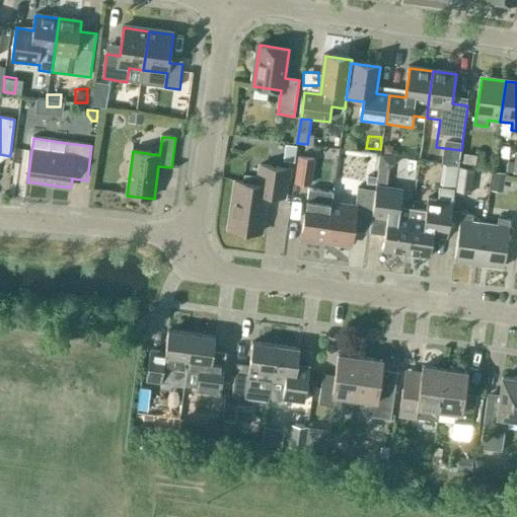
[(383,251),(407,255),(414,209),(400,207),(403,191),(386,189),(388,170),(395,166),(396,157),(381,155),(377,188),(370,234),(385,236),(383,251)]
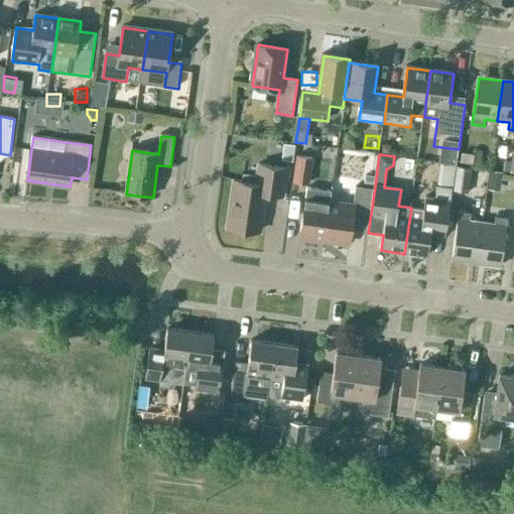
[(314,158),(298,156),(294,185),(309,187),(314,158)]
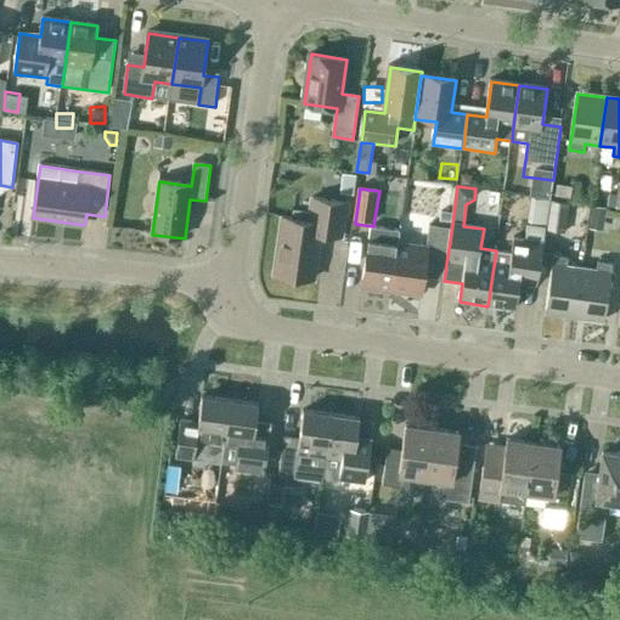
[(347,204),(313,199),(311,215),(294,214),(294,220),(283,219),(275,276),(314,281),(320,235),(342,238),(347,204)]
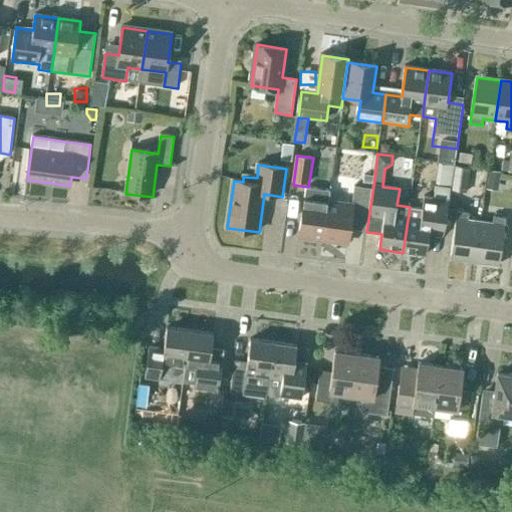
[(472,170),(456,167),(453,191),(468,193),(472,170)]
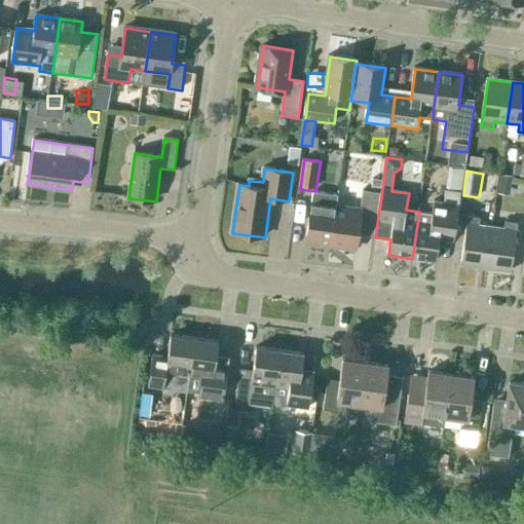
[(500,180),(498,198),(512,200),(514,181),(500,180)]
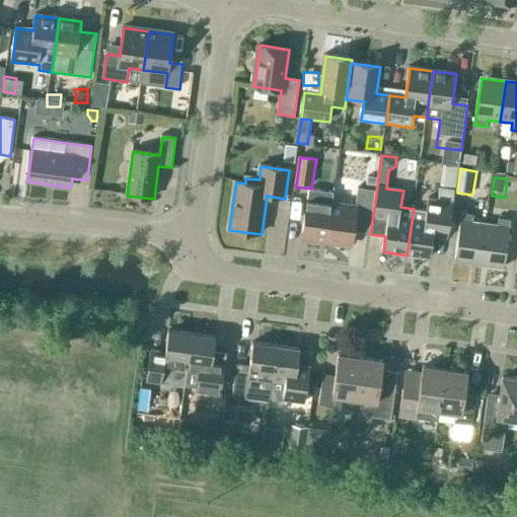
[(356,207),(333,204),(326,243),(352,247),(354,232),(370,234),(376,192),(359,189),(356,207)]
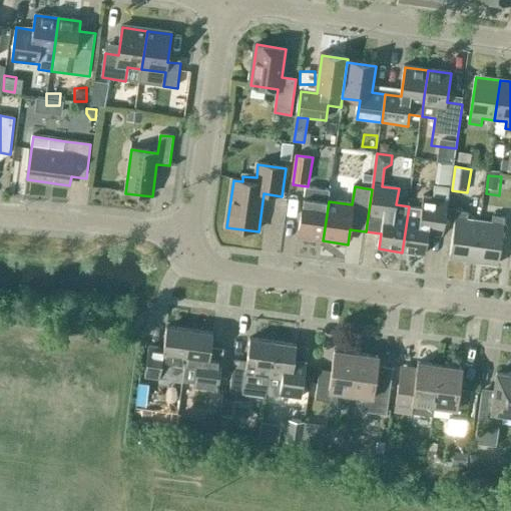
[(422,208),(409,206),(402,252),(426,256),(430,226),(444,228),(450,188),(435,186),(433,198),(424,197),(422,208)]
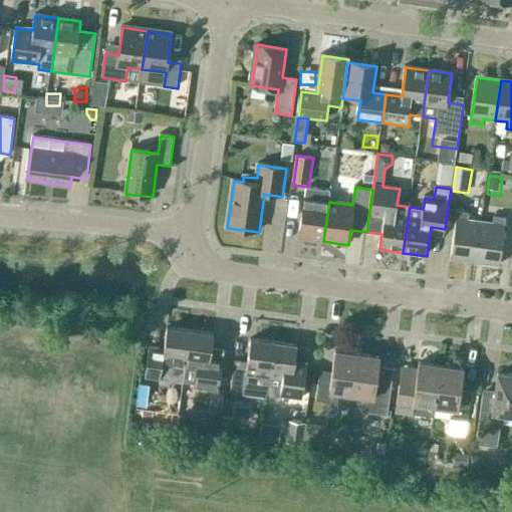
[(299,238),(323,241),(329,202),(305,199),(299,238)]
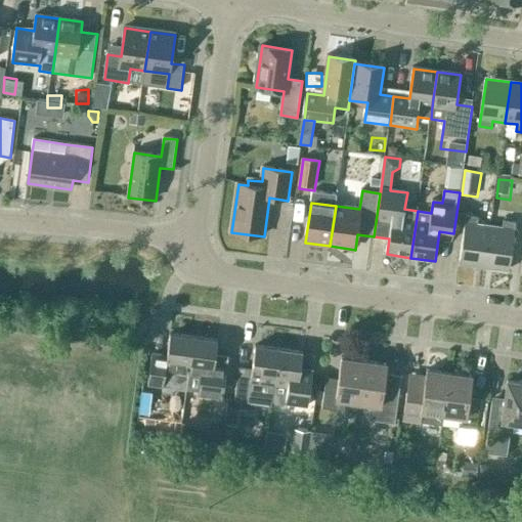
[(484,268),(490,226),(478,225),(479,218),(466,216),(460,264),(484,268)]
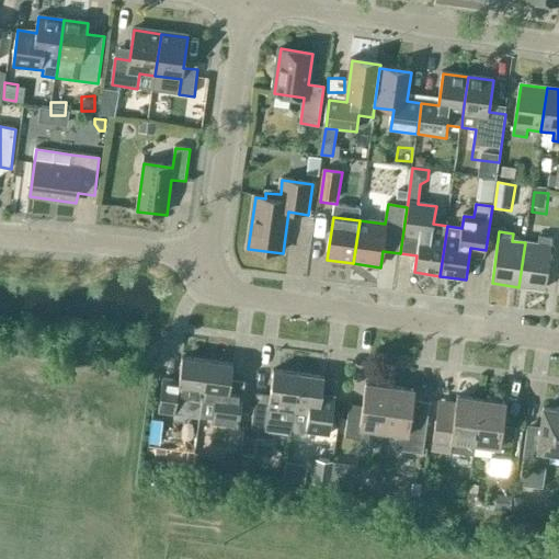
[(538,244),(525,242),(518,287),(546,291),(552,239),(539,237),(538,244)]
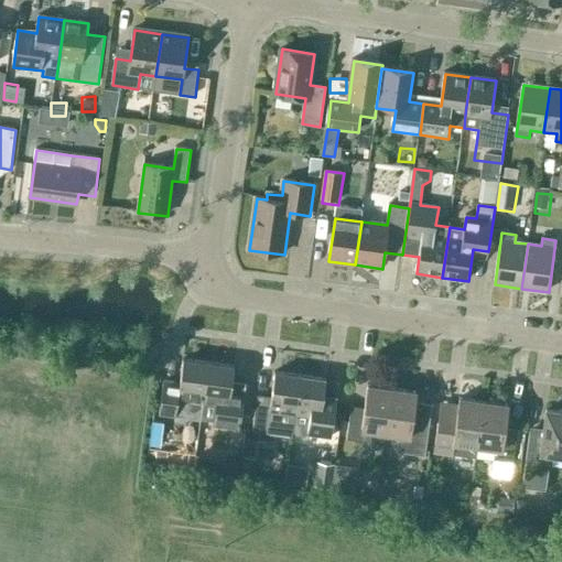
[(161,414),(186,418),(186,414),(197,415),(203,411),(209,364),(184,360),(180,386),(164,384),(161,414)]
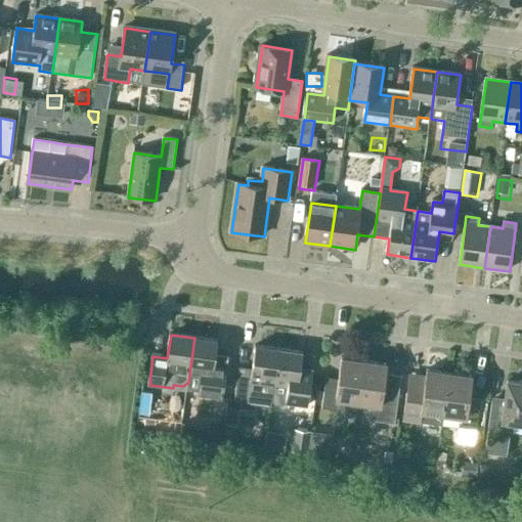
[(218,342),(194,338),(188,382),(187,394),(198,395),(198,399),(222,403),(226,373),(214,372),(218,342)]
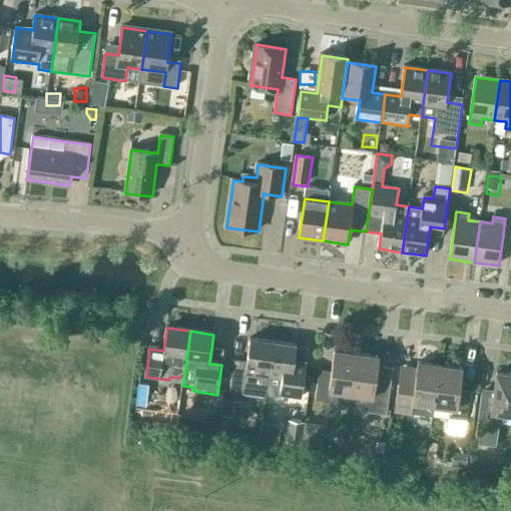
[(266,398),(267,395),(274,343),(250,340),(246,369),(233,367),(230,393),(266,398)]
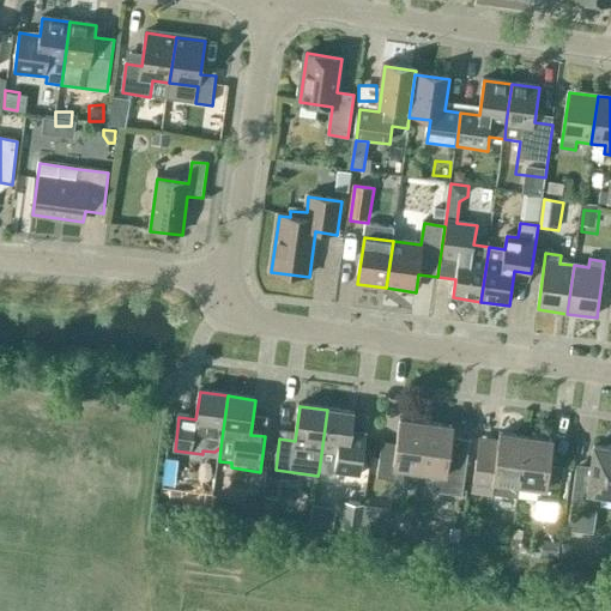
[(367,435),(352,434),(355,413),(327,410),(319,472),(320,472),(322,475),(331,477),(334,473),(361,477),(367,435)]
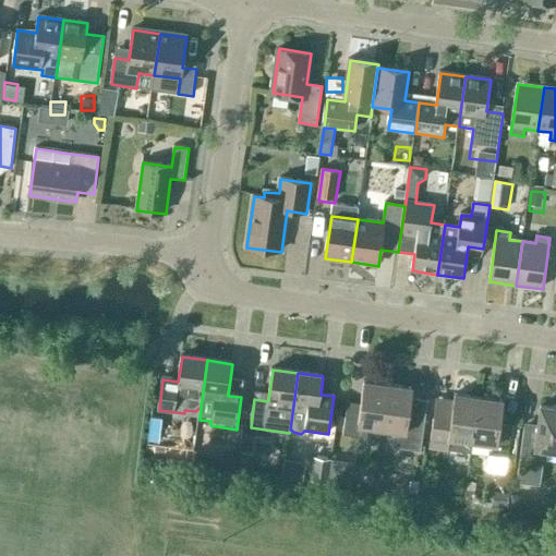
[(369,427),(382,430),(388,386),(364,383),(361,410),(348,409),(343,436),(366,439),(369,427)]
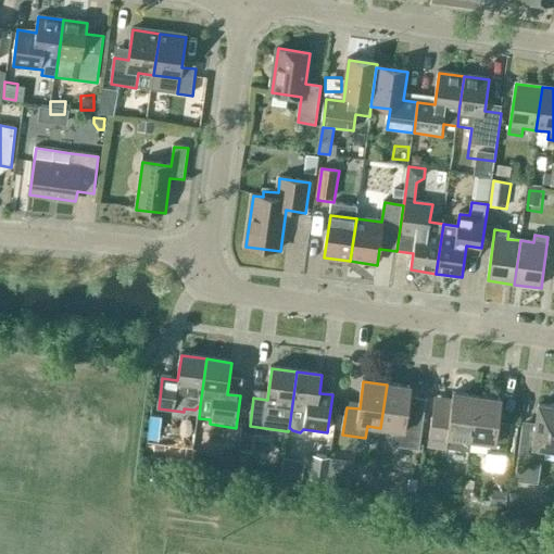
[(411,388),(387,385),(380,428),(394,430),(392,447),(419,451),(426,400),(410,398),(411,388)]
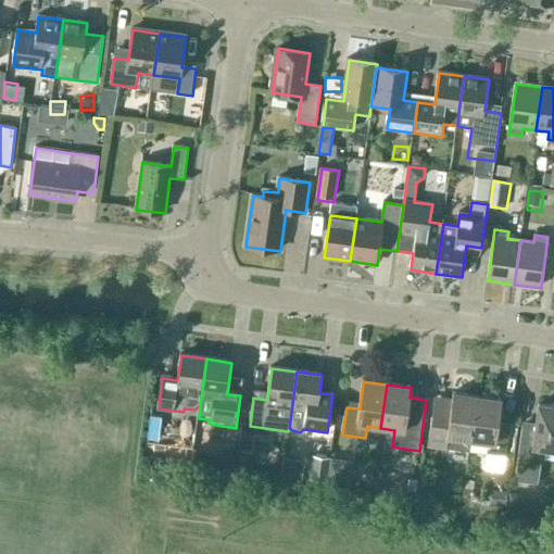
[(433,448),(470,452),(471,442),(471,441),(473,435),(477,397),(453,393),(450,422),(437,419),(433,448)]
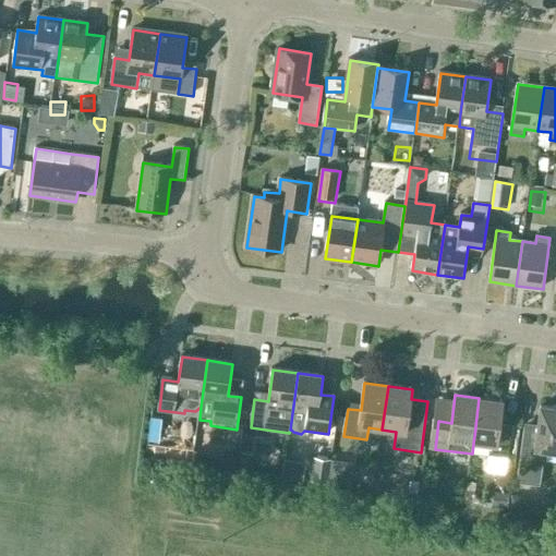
[(485,456),(508,459),(511,432),(499,430),(503,401),(479,398),(474,436),(473,443),(473,444),(486,445),(485,456)]
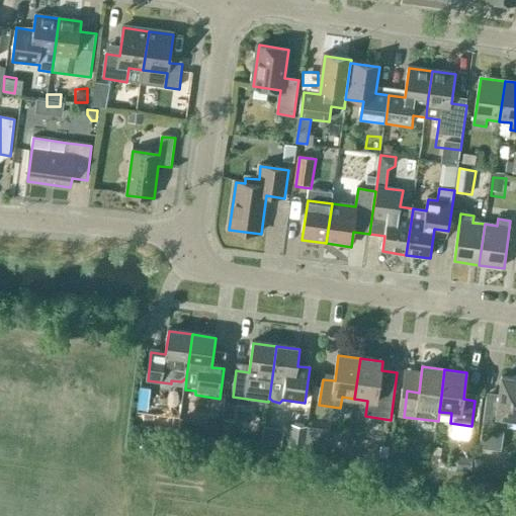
[(505,431),(506,419),(515,420),(515,379),(502,377),(499,400),(487,398),(483,433),(495,434),(496,430),(505,431)]
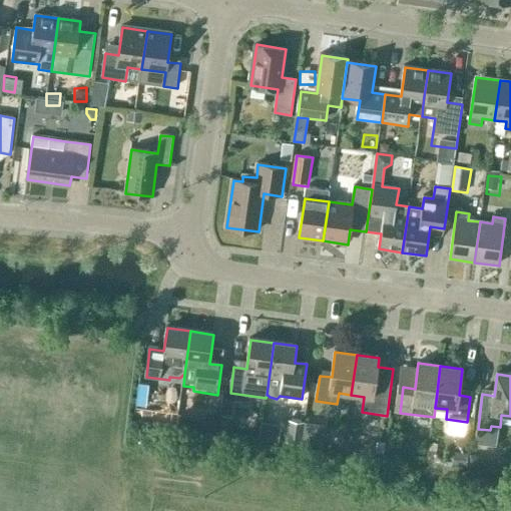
[(203,424),(202,432),(214,433),(217,434),(219,420),(210,419),(203,424)]
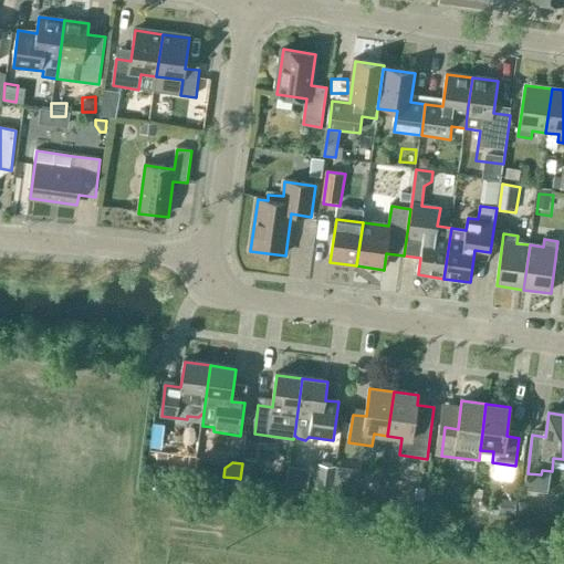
[(336,468),(320,466),(316,490),(333,492),(336,468)]
